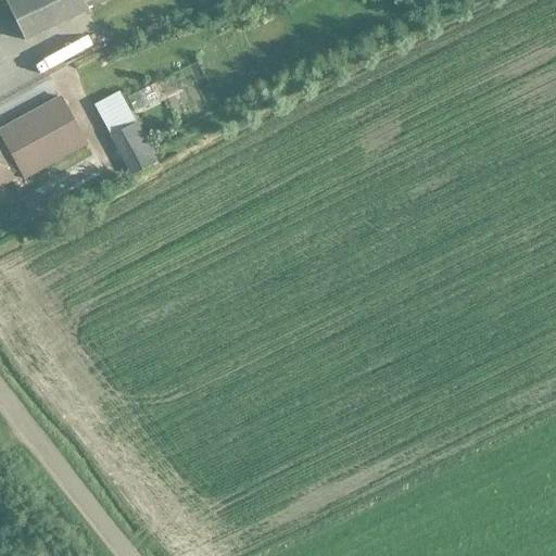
[(3,0),(24,41),(89,10),(84,0),(3,0)]
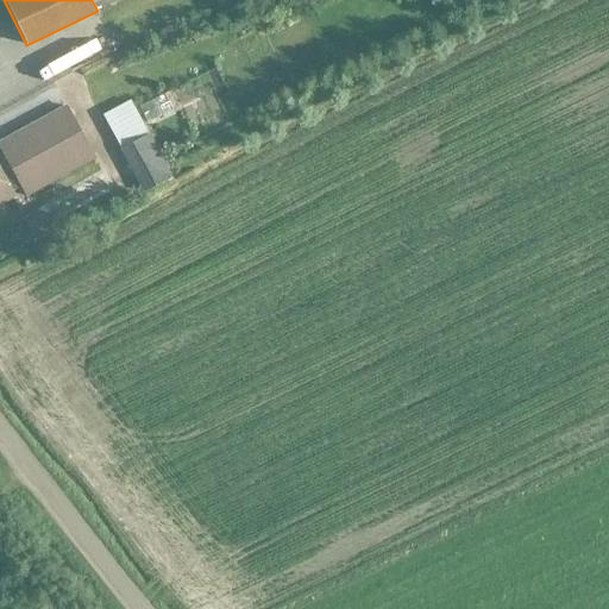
[(92,0),(98,11),(118,0),(92,0)]
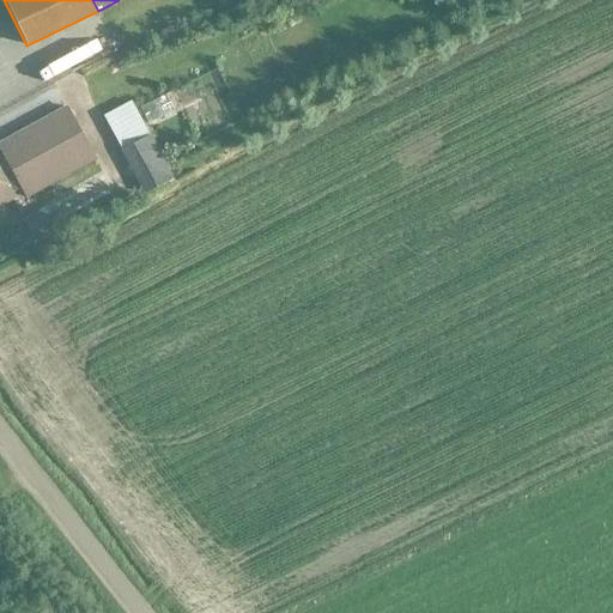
[(133,34),(158,22),(153,11),(128,23),(133,34)]
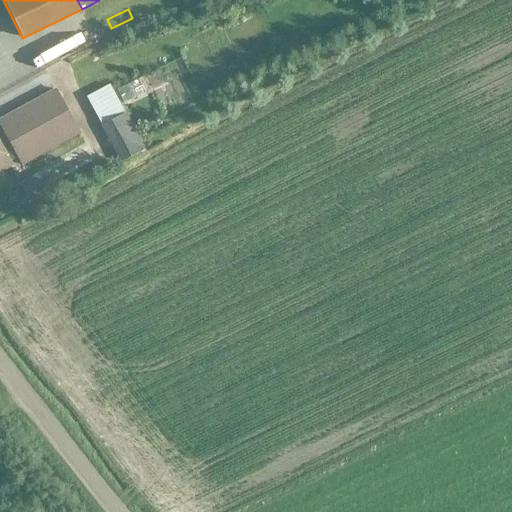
[(145,150),(110,84),(86,97),(121,163),(145,150)]
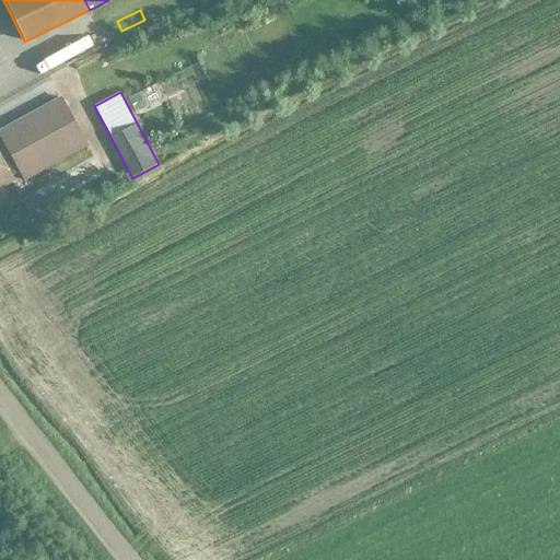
[(0,131),(0,136),(3,141),(0,142),(0,187),(12,182),(10,177),(20,172),(24,181),(88,147),(61,98),(0,131)]
